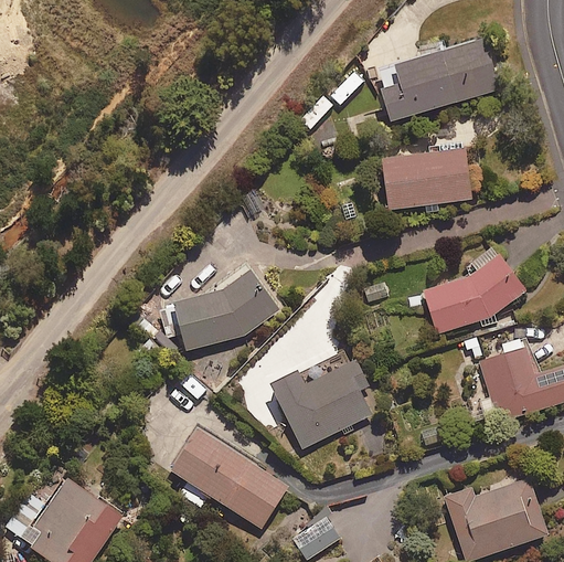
[(391,120),(498,89),(483,39),(395,64),(401,84),(382,88),(391,120)]
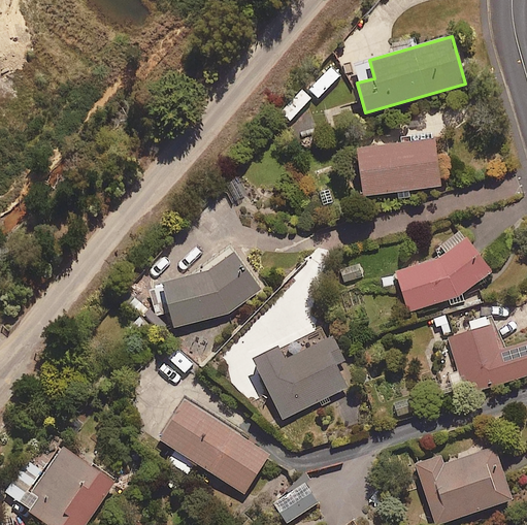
[(317,102),(339,77),(330,69),(307,94),(317,102)]
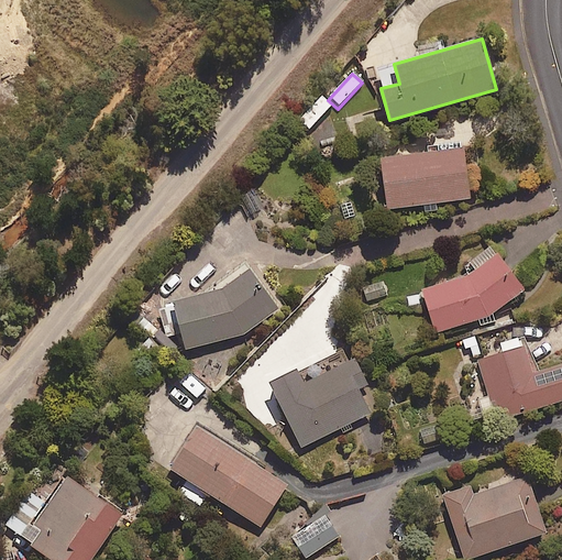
[(309,130),(330,107),(319,97),(299,120),(309,130)]
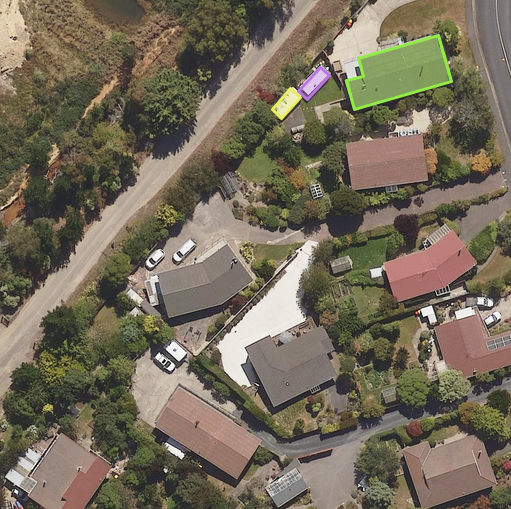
[(352,190),(427,181),(421,134),(346,143),(352,190)]
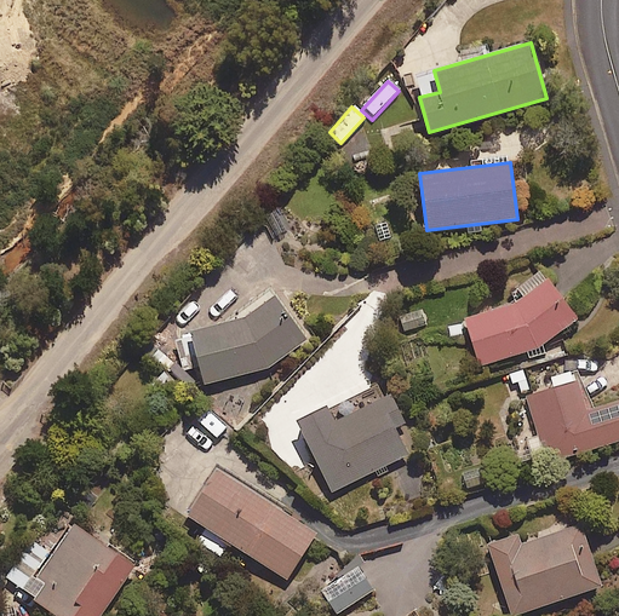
[(466,323),(448,326),(451,346),(473,344),(479,363),(522,350),(527,363),(545,357),(542,344),(579,321),(551,276),(548,278),(542,271),(509,292),(514,300),(464,315),(466,323)]
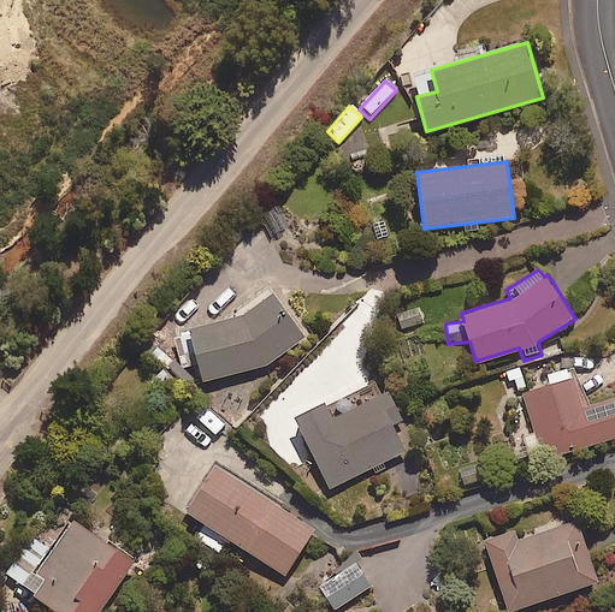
[(266,366),(305,339),(275,295),(235,318),(189,330),(190,334),(173,339),(182,370),(200,366),(203,379),(266,366)]
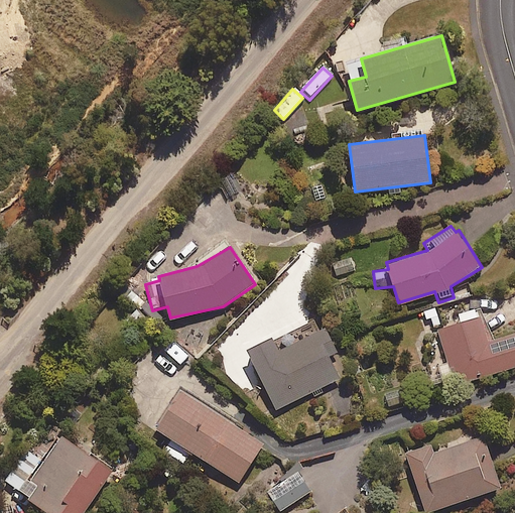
[(336,278),(354,271),(349,258),(331,265),(336,278)]
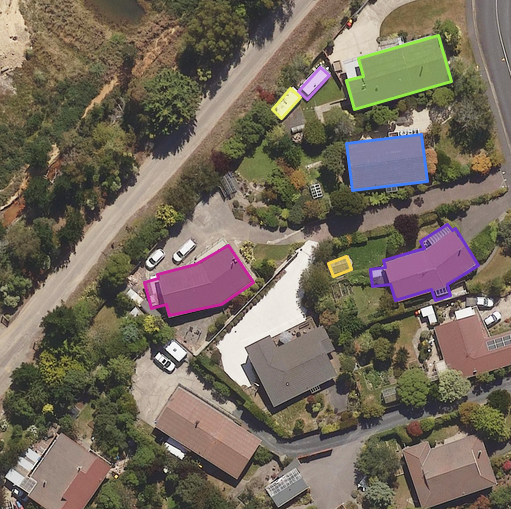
[(123,297),(135,306),(148,316),(154,319),(158,313),(128,291),(123,297)]
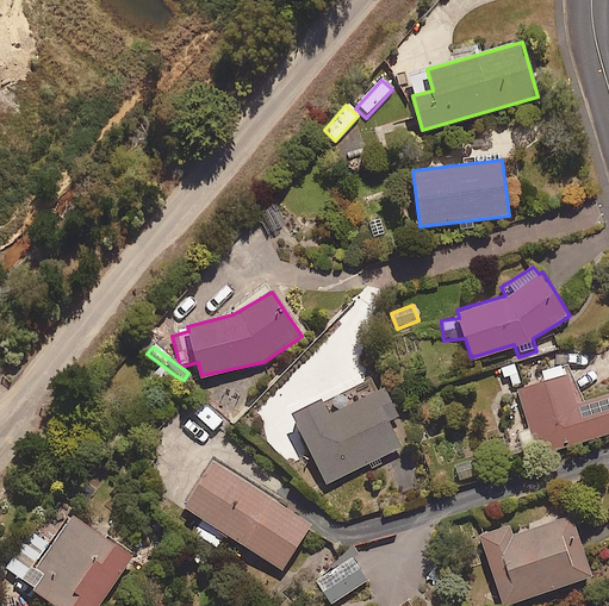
[(608,433),(608,392),(578,404),(569,374),(565,374),(561,364),(540,372),(544,381),(517,389),(532,431),(538,430),(546,455),(608,433)]
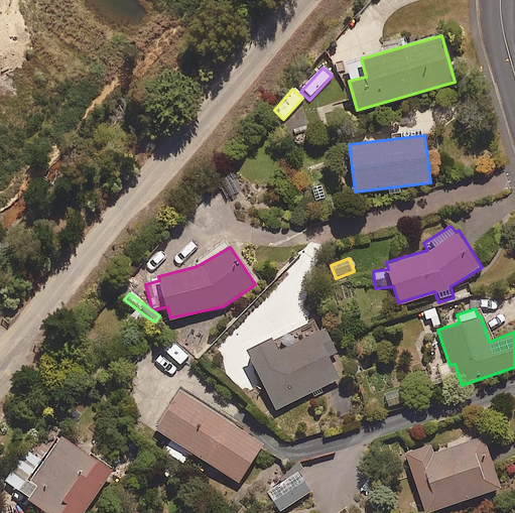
[(328,356),(337,352),(326,328),(277,352),(271,340),(247,352),(276,410),(340,379),(328,356)]
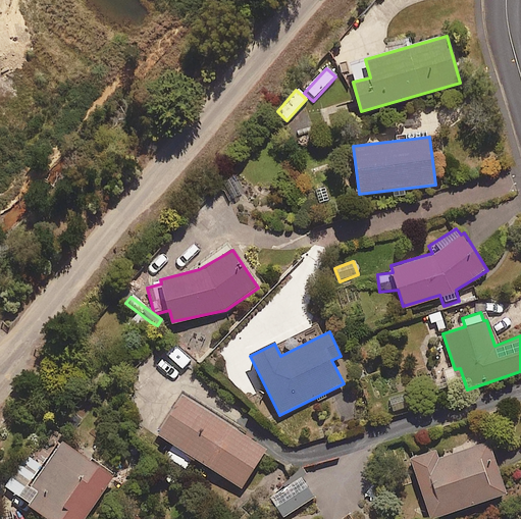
[(240,488),(265,451),(183,395),(157,433),(174,445),(165,457),(185,469),(193,457),(240,488)]
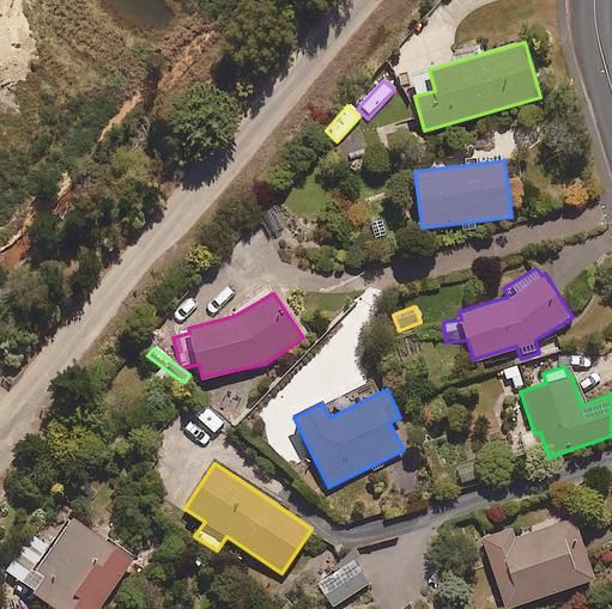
[(98,608),(134,560),(73,516),(49,548),(32,536),(6,572),(56,608),(98,608)]
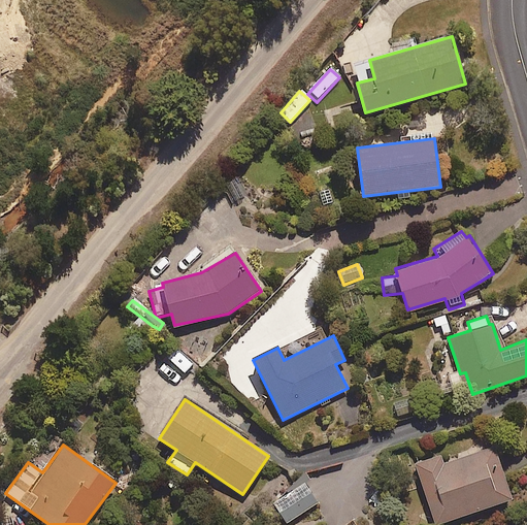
[(440,524),(513,499),(494,445),(445,461),(442,455),(414,464),(433,524),(440,524)]
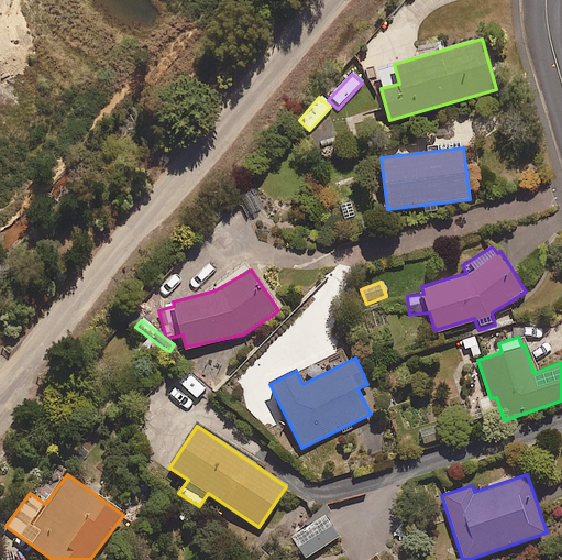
[(307,559),(339,537),(321,514),(289,537),(305,559),(307,559)]
